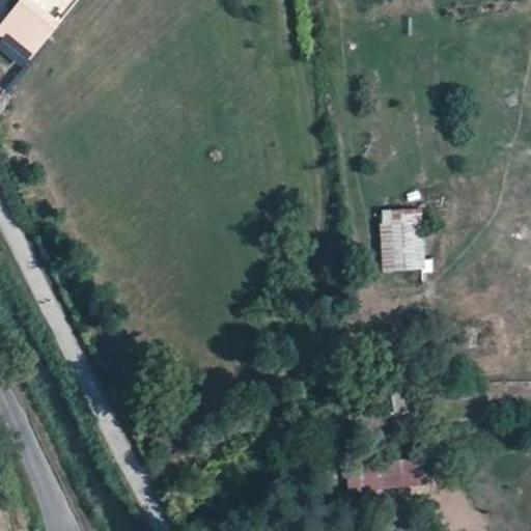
[(0,36),(30,61),(64,19),(42,0),(20,0),(0,25),(0,36)]
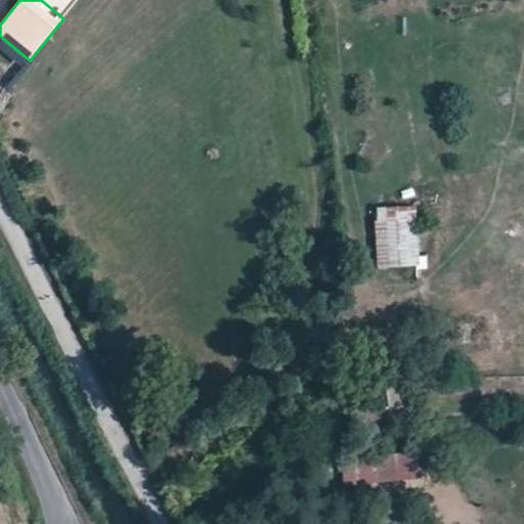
[(377,271),(418,268),(415,223),(374,225),(377,271)]
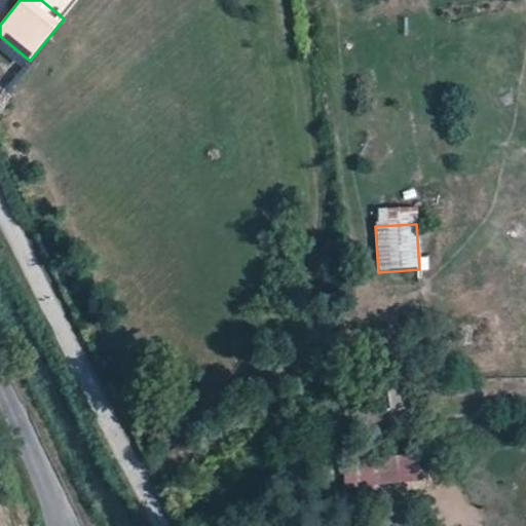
[(343,490),(420,488),(419,454),(342,456),(343,490)]
